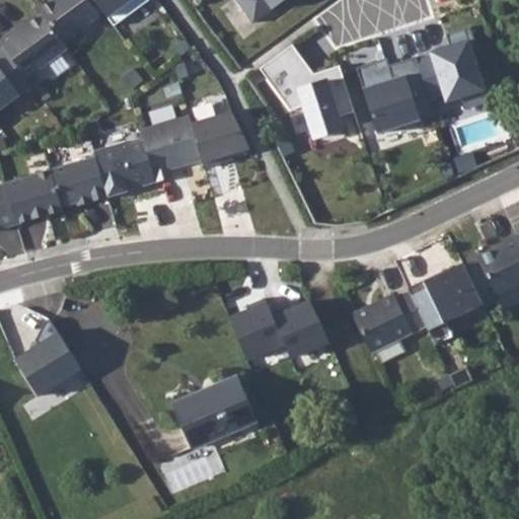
[(94,0),(49,0),(38,8),(66,47),(106,17),(94,0)]
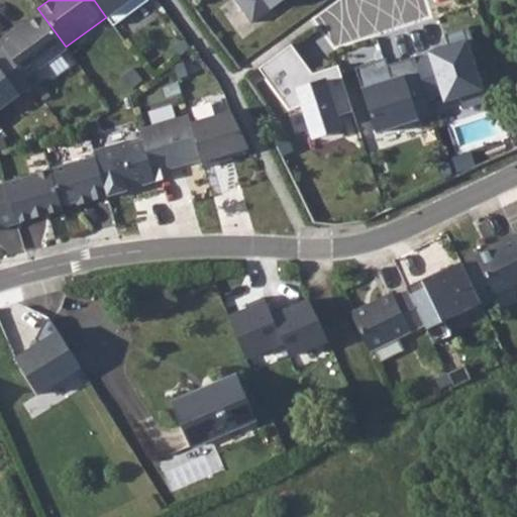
[(94,0),(106,17),(114,27),(149,0),(94,0)]
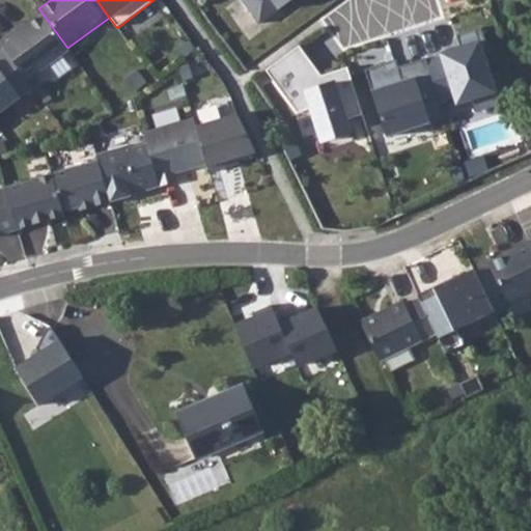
[(243,0),(259,22),(289,0),(243,0)]
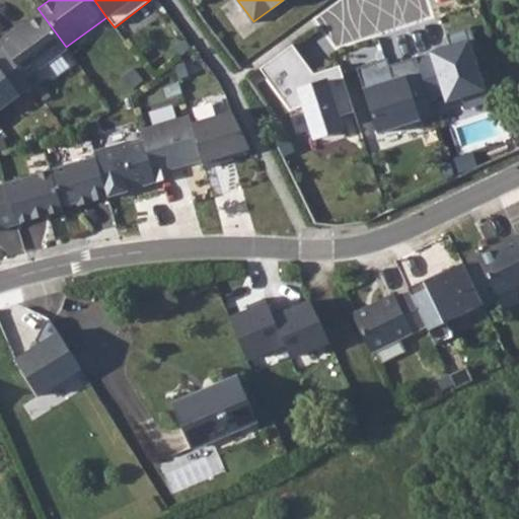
[(0,35),(0,43),(3,47),(25,77),(66,47),(38,8),(0,35)]
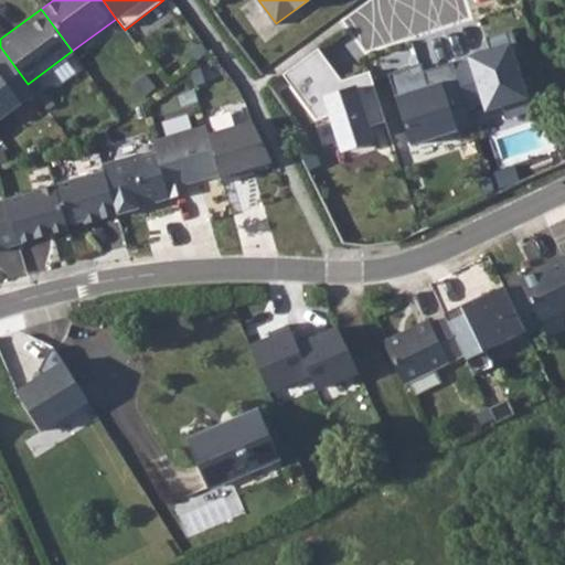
[(491,46),(472,53),(492,108),(533,94),(509,28),(487,36),(491,46)]
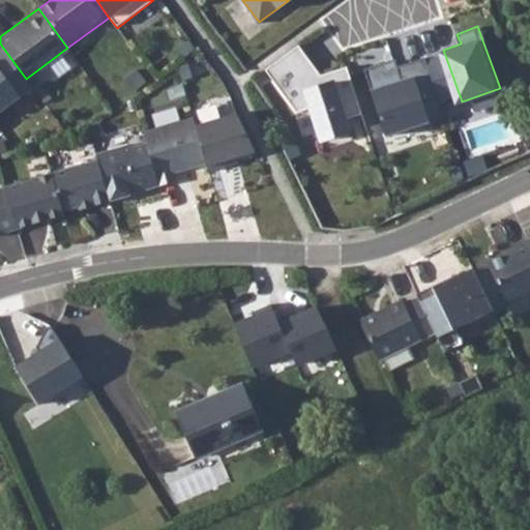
[(297,113),(311,108),(318,133),(347,123),(346,119),(363,114),(351,76),(326,84),(298,46),(265,69),(297,113)]
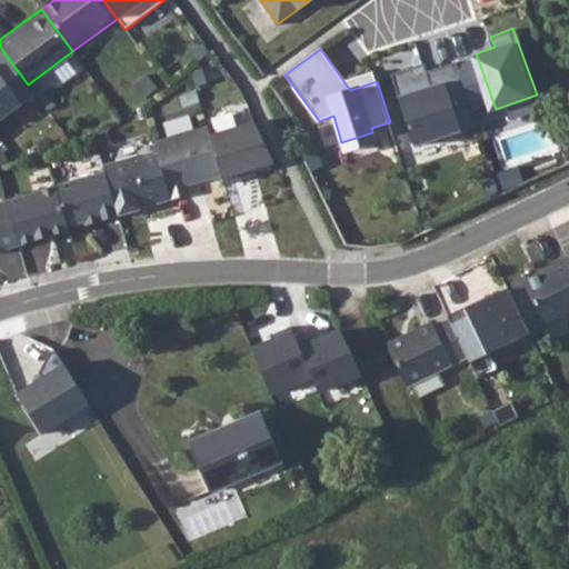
[(0,53),(0,129),(39,100),(28,85),(3,51),(0,53)]
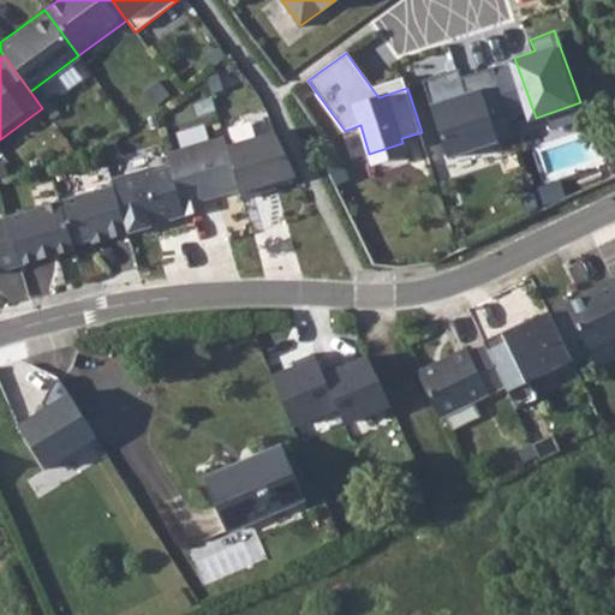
[(447,154),(514,132),(493,64),(451,77),(448,69),(422,77),(447,154)]
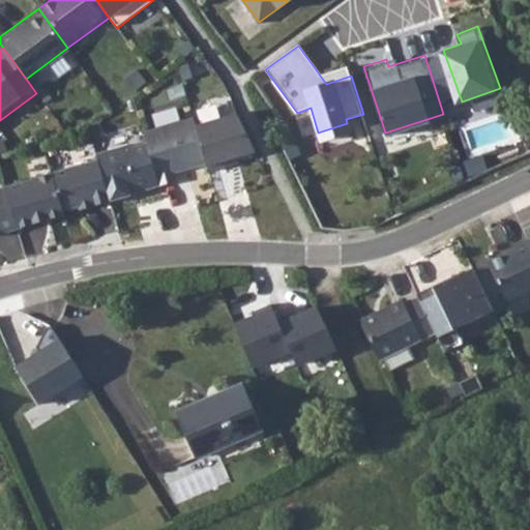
[(237,113),(196,125),(207,164),(209,171),(227,167),(225,162),(237,157),(256,152),(237,113)]
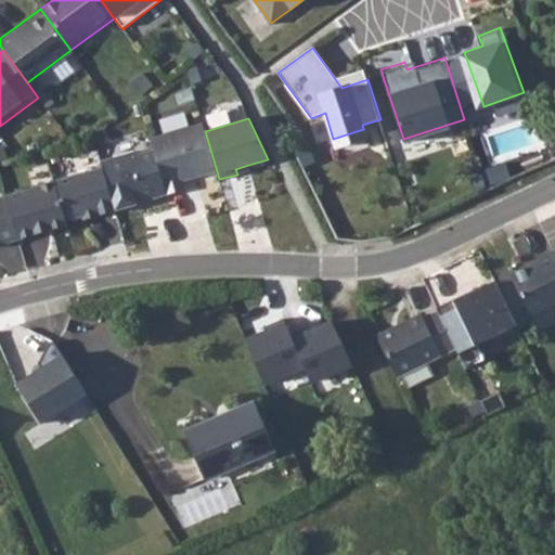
[(167,193),(167,195),(185,190),(182,181),(217,171),(205,131),(203,124),(151,139),(153,149),(167,193)]
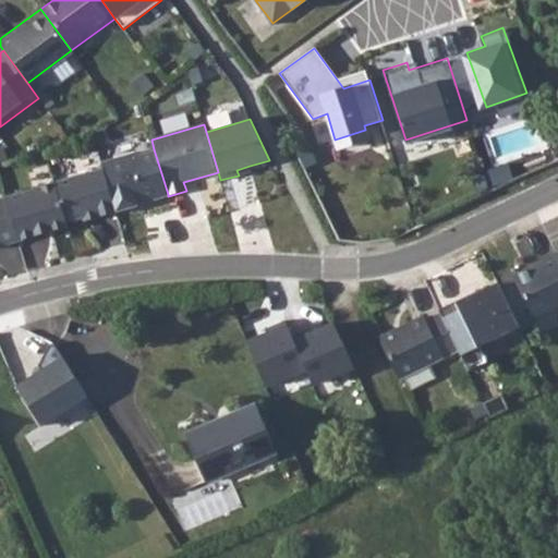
[(137,152),(107,160),(120,204),(134,201),(135,205),(168,194),(154,149),(138,155),(137,152)]
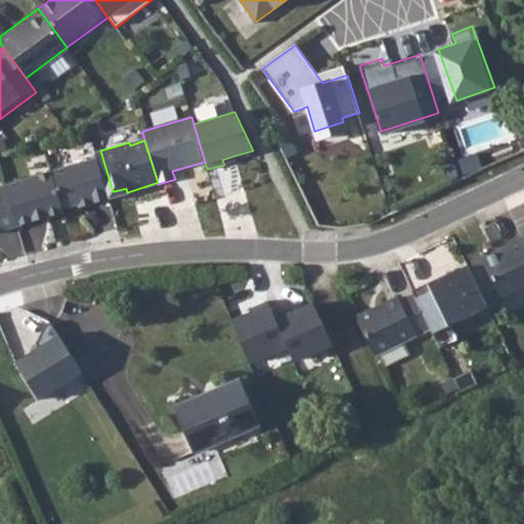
[(100,150),(95,153),(96,158),(108,198),(127,192),(126,188),(113,191),(100,150)]
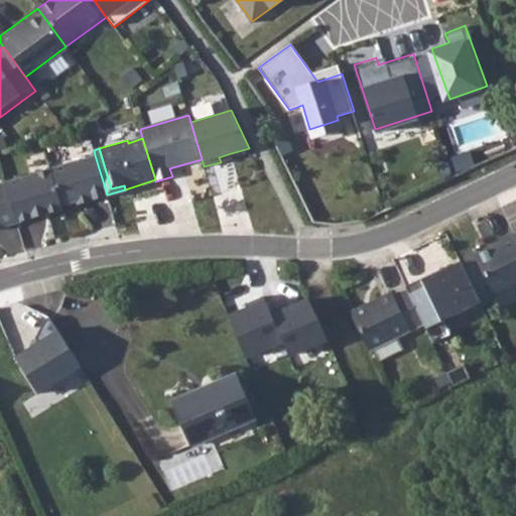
[(95,155),(0,183),(0,225),(0,227),(17,222),(33,217),(32,213),(44,210),(45,214),(62,209),(61,205),(77,200),(90,196),(91,200),(107,195),(95,155)]
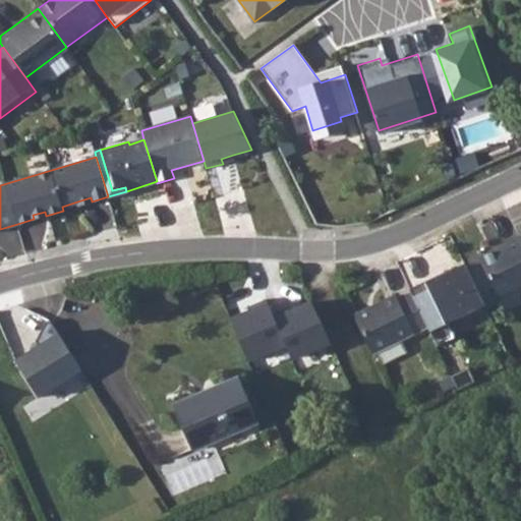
[(520,242),(517,234),(477,253),(499,296),(520,285),(520,242)]
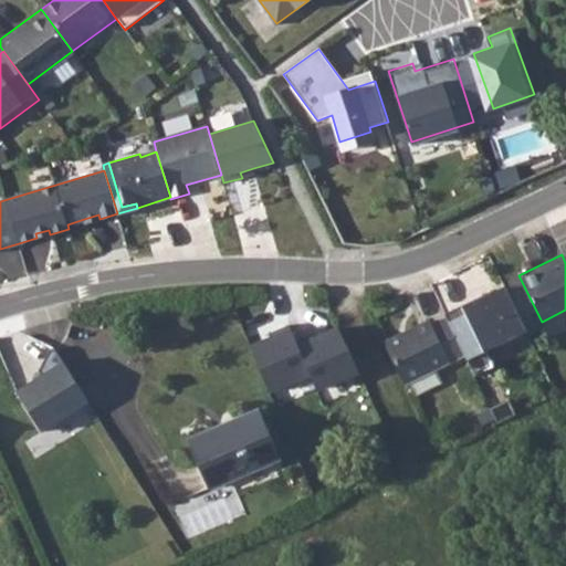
[(444,320),(462,355),(472,375),(533,345),(502,282),(441,312),(444,320)]
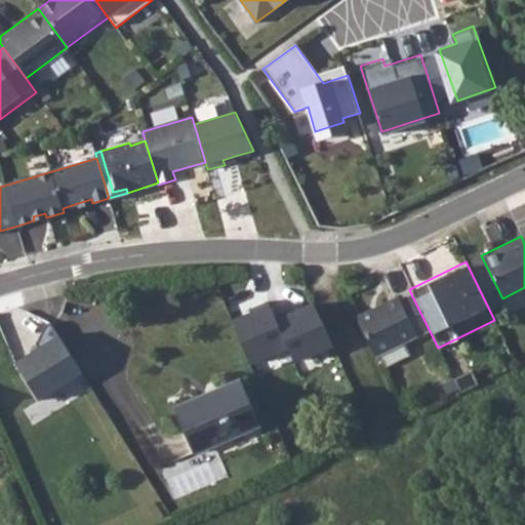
[(397,298),(354,318),(372,356),(429,329),(412,296),(399,304),(397,298)]
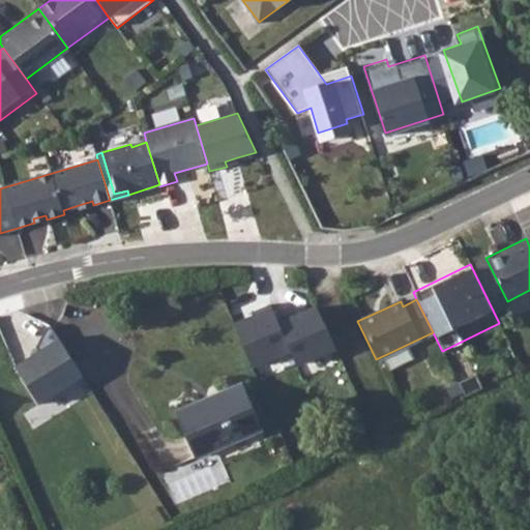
[(268,303),(228,320),(249,365),(283,350),(290,364),(329,347),(307,305),(275,320),(268,303)]
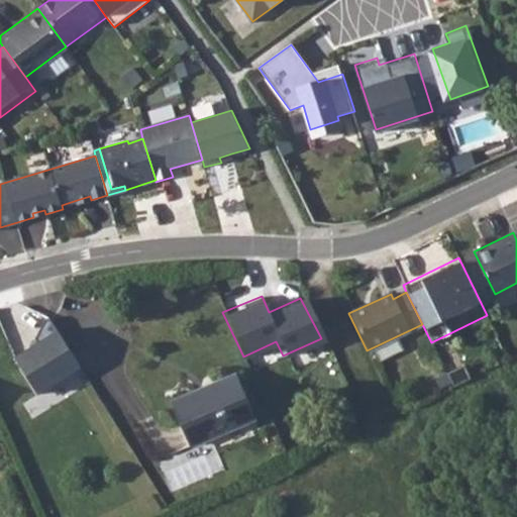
[(52,330),(6,353),(29,393),(75,366),(52,330)]
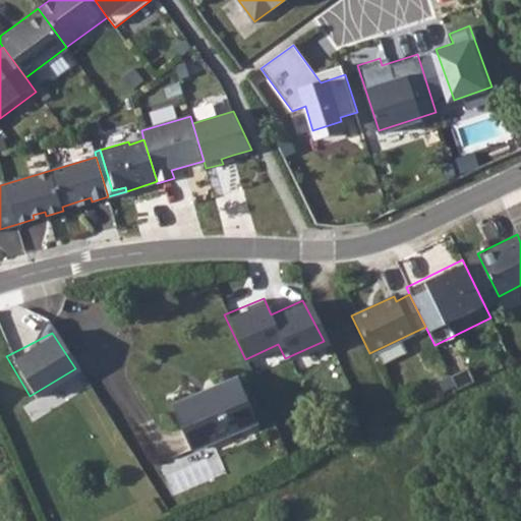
[(209,392),(171,407),(188,451),(254,423),(237,380),(209,392)]
